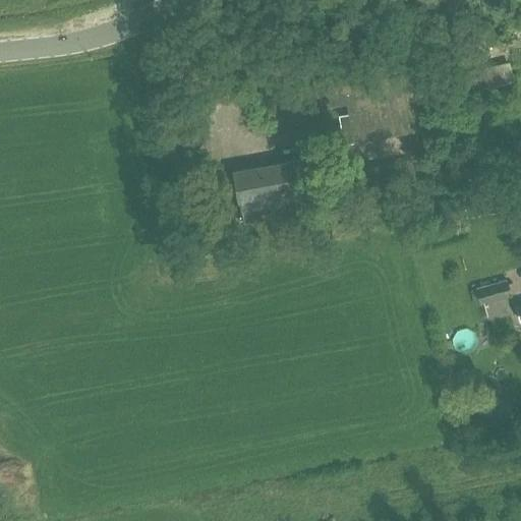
[(344,146),(421,131),(411,73),(343,85),(342,75),(312,80),(317,110),(347,105),(348,114),(339,116),(344,146)]
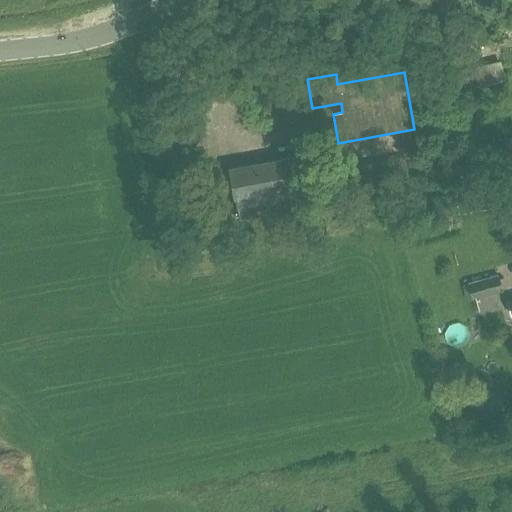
[(307,196),(305,176),(301,157),(229,169),(235,200),(237,199),(241,220),(259,216),(258,211),(269,209),(268,204),(277,202),(278,207),(298,204),(297,198),(307,196)]
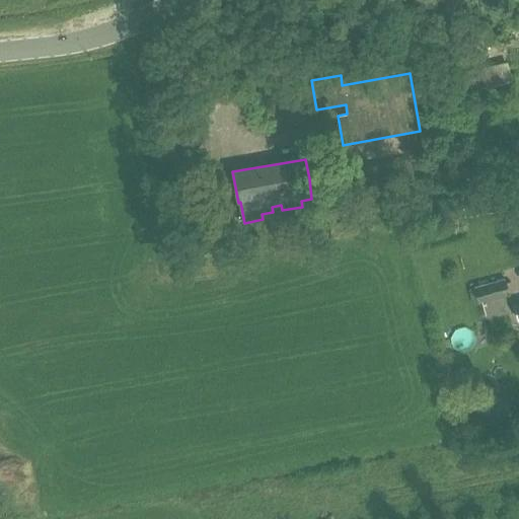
[(411,160),(388,164),(332,173),(337,193),(414,180),(411,160)]
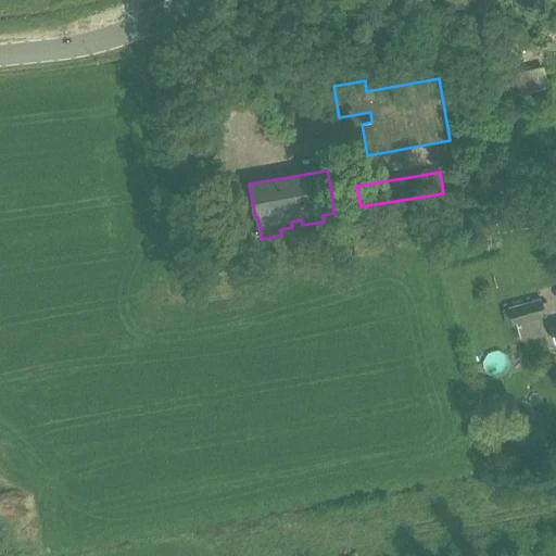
[(508,308),(514,326),(546,316),(542,299),(508,308)]
